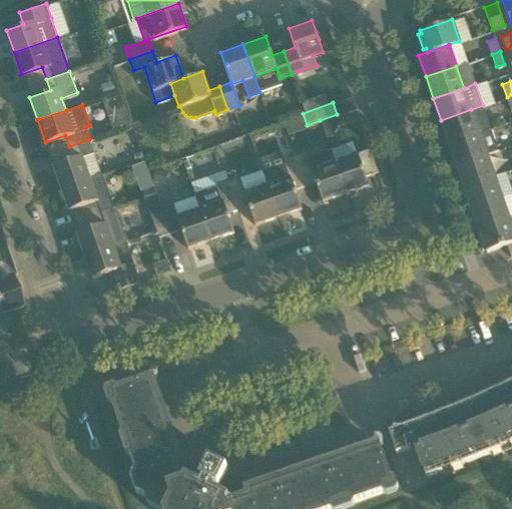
[(441,120),(448,141),(490,127),(483,105),(471,109),(441,120)]
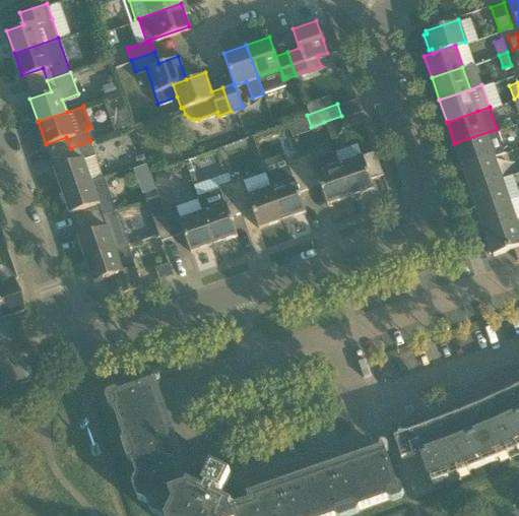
[(497,129),(454,143),(462,166),(493,154),(505,150),(497,129)]
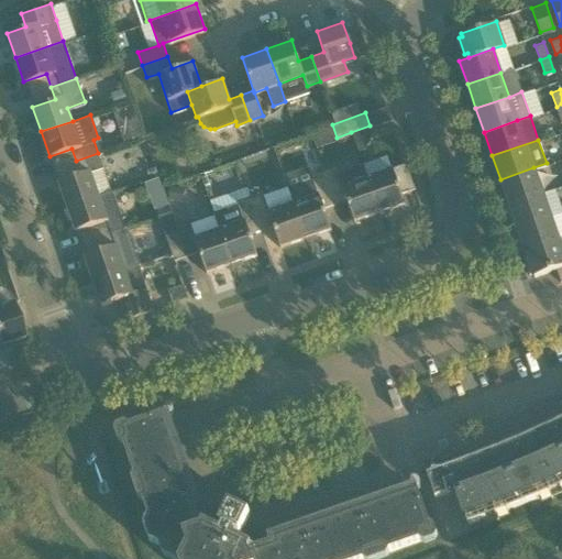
[(89,171),(102,166),(98,153),(76,161),(80,173),(58,181),(66,205),(98,194),(89,171)]
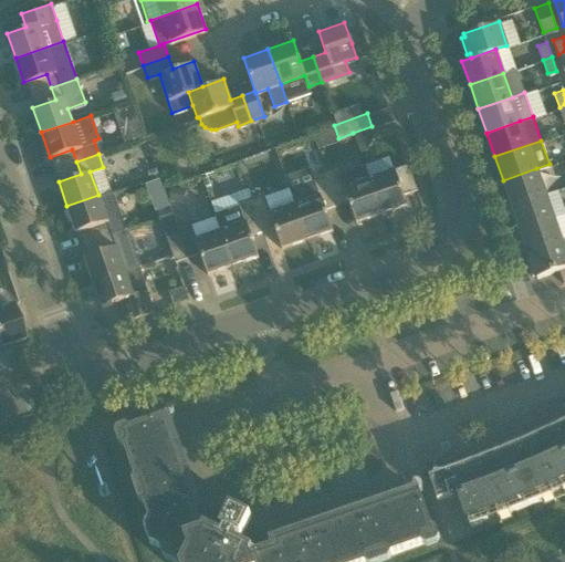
[(363,163),(339,170),(337,166),(324,170),(336,204),(348,199),(355,220),(380,211),(368,177),(363,163)]
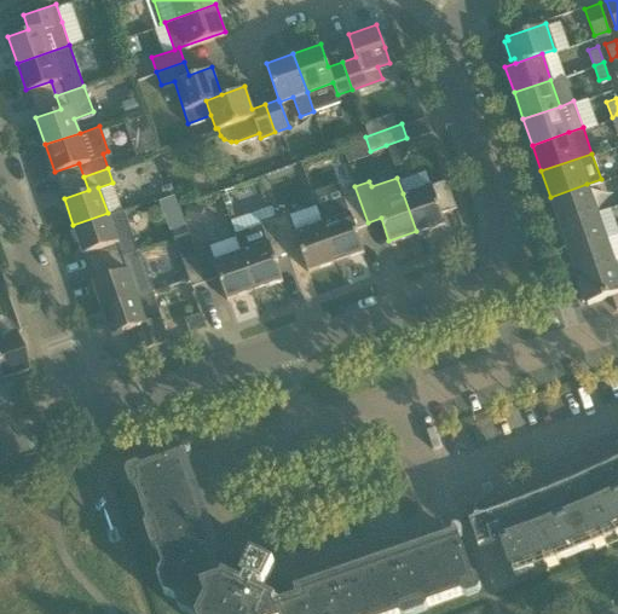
[(444,221),(440,210),(456,206),(446,178),(429,183),(429,184),(403,193),(416,231),(444,221)]
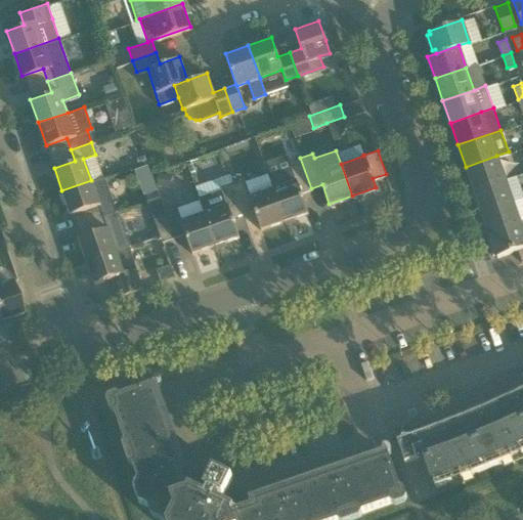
[(466,167),(473,188),(505,178),(496,156),(466,167)]
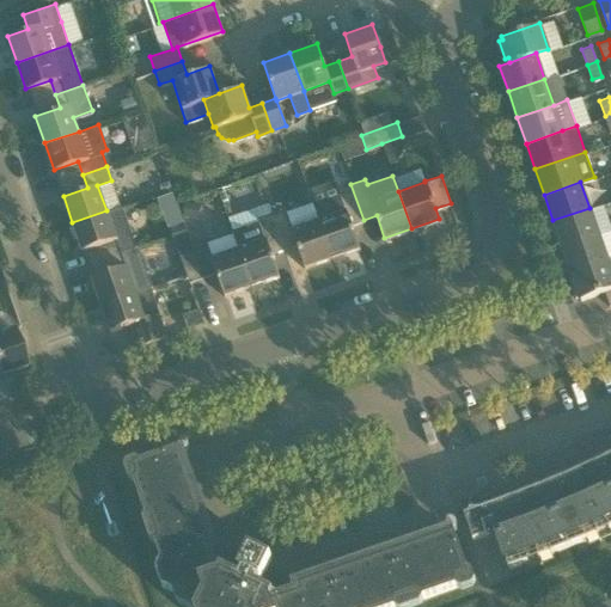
[(344,209),(318,219),(331,256),(359,246),(350,224),(364,220),(350,184),(337,189),(344,209)]
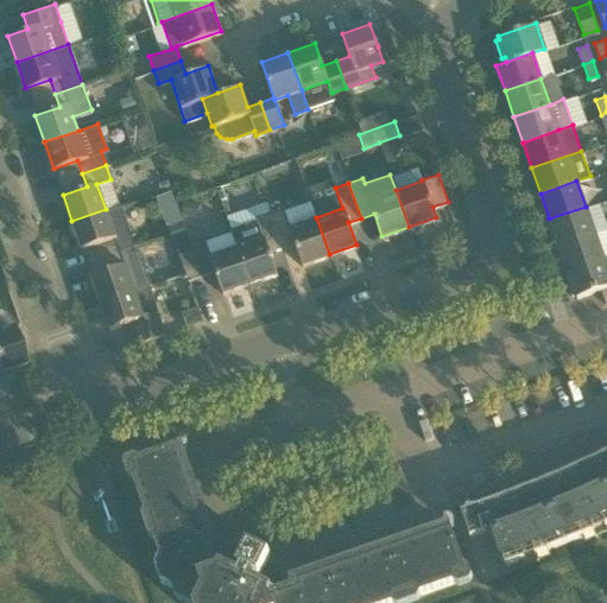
[(130,229),(122,207),(121,204),(106,209),(71,221),(81,247),(105,239),(109,253),(134,245),(130,229)]
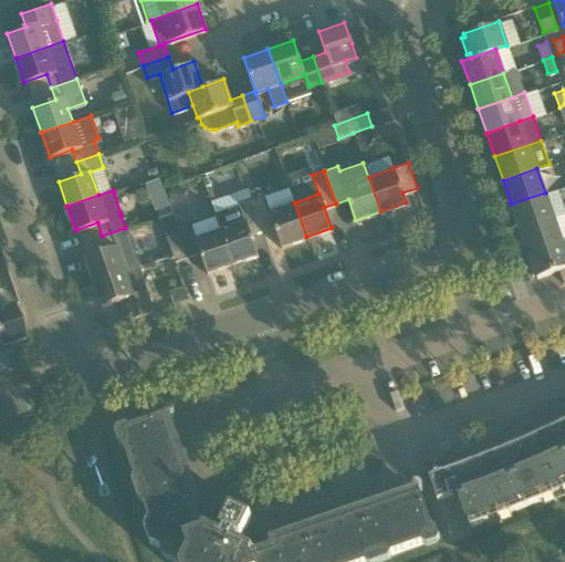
[(306,237),(294,203),(270,211),(263,191),(250,196),(262,229),(273,225),(281,246),(306,237)]
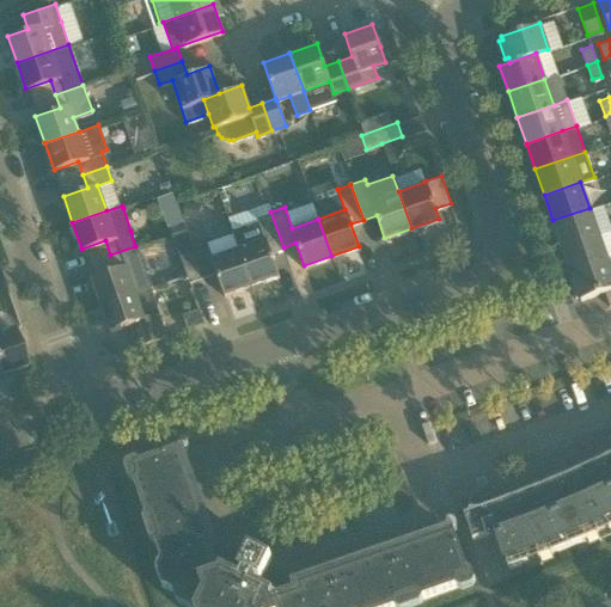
[(553,220),(562,246),(598,233),(590,208),(553,220)]
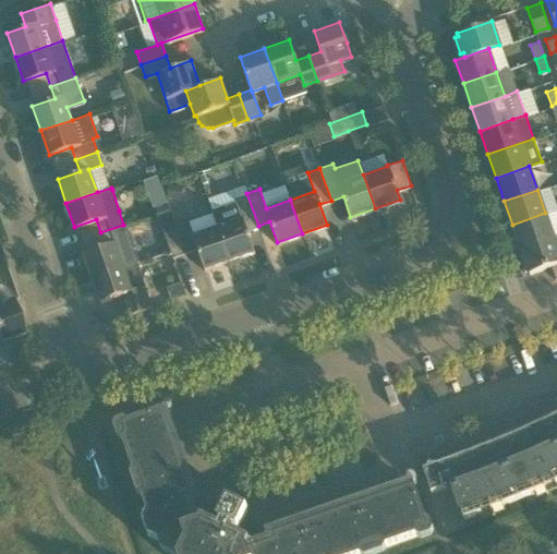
[(217,225),(229,260),(254,251),(246,230),(258,226),(246,193),(233,197),(234,200),(210,208),(217,225)]
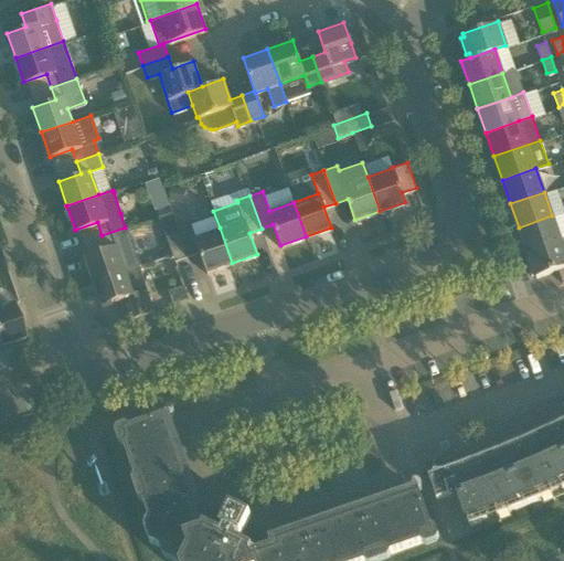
[(178,230),(174,222),(171,210),(158,215),(165,234),(178,230)]
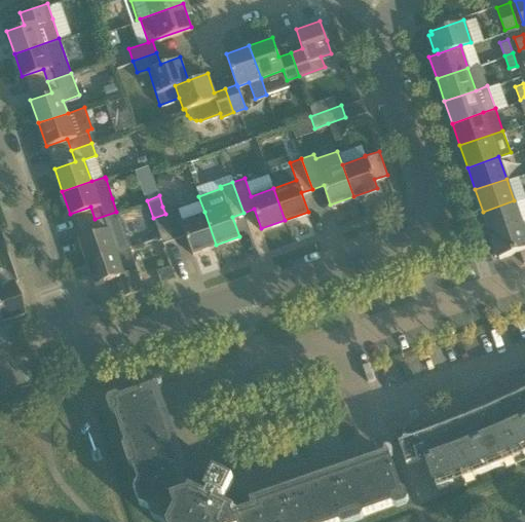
[(483,212),(490,233),(523,222),(522,222),(514,200),(483,212)]
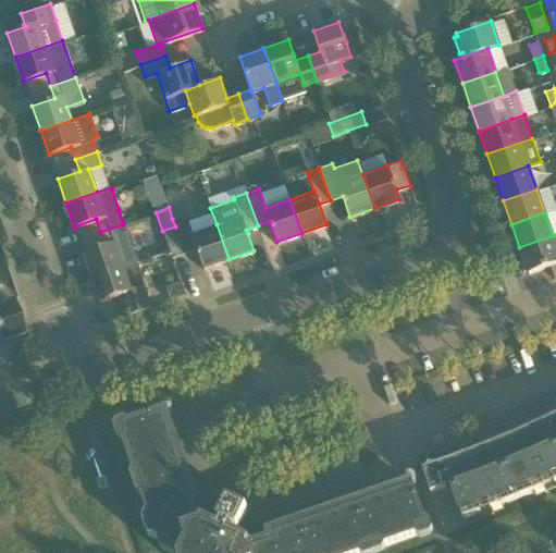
[(229,259),(217,224),(193,233),(185,213),(172,219),(175,226),(184,252),(196,247),(204,268),(229,259)]
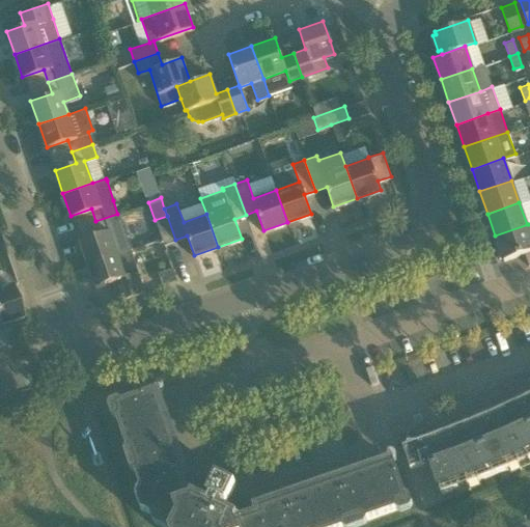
[(79,240),(87,262),(116,252),(112,241),(127,236),(119,213),(117,214),(95,221),(100,232),(79,240)]
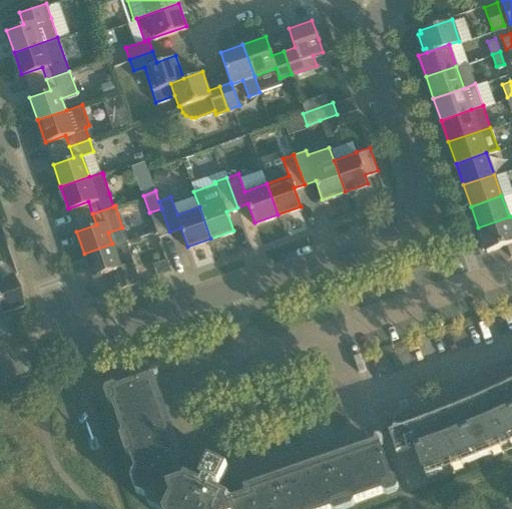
[(169,231),(161,208),(149,212),(157,235),(169,231)]
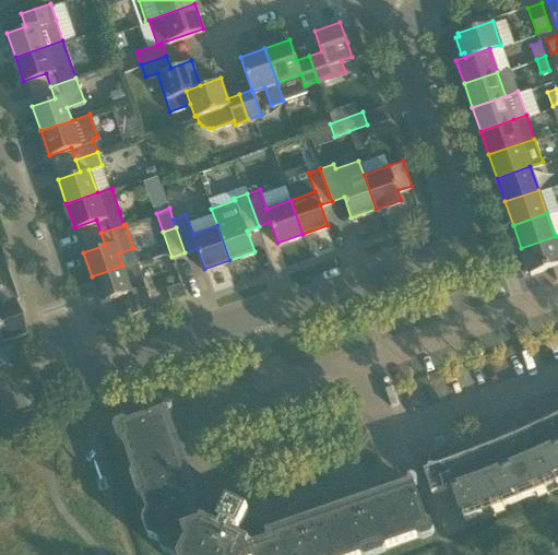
[(557,243),(556,236),(521,248),(523,254),(520,255),(525,270),(529,269),(530,272),(551,264),(556,278),(557,276),(557,243)]
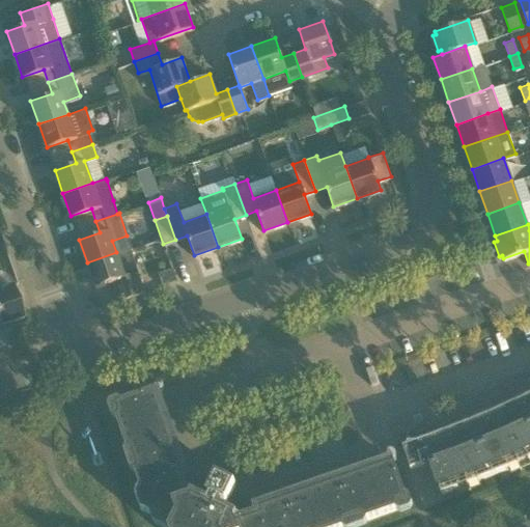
[(129,249),(116,252),(87,262),(94,285),(112,280),(119,300),(143,292),(136,272),(129,249)]
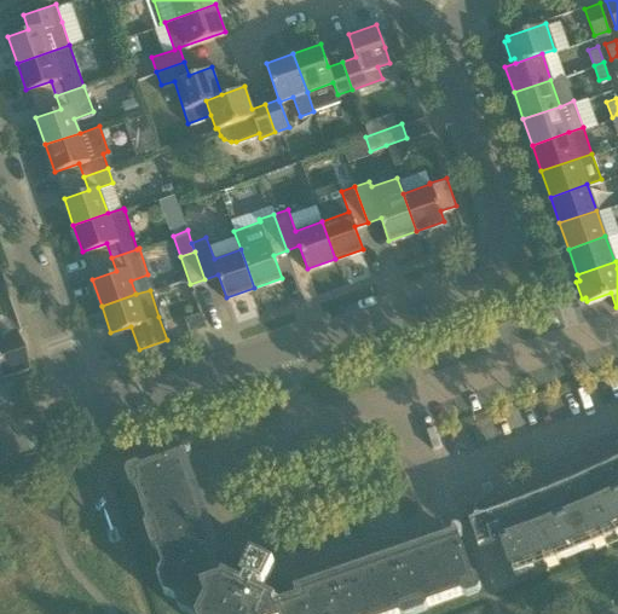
[(0,376),(27,366),(13,329),(0,334),(0,376)]
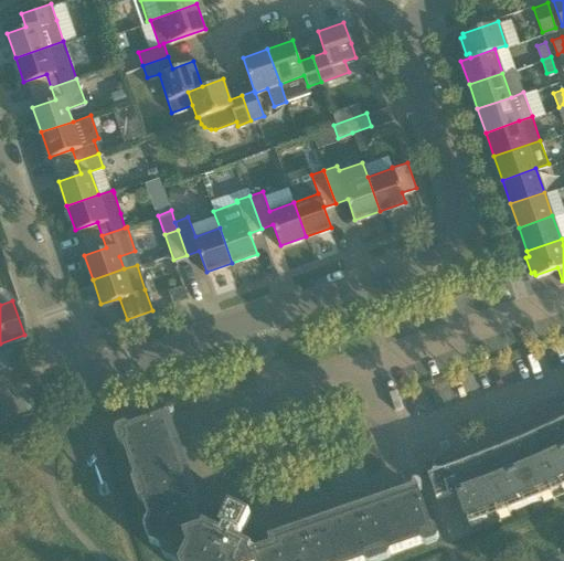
[(144,525),(149,539),(148,539),(158,544),(167,542),(169,548),(169,549),(182,556),(180,560),(360,560),(363,560),(366,554),(384,549),(390,551),(391,551),(419,540),(421,541),(423,535),(433,531),(418,489),(275,540),(277,546),(251,556),(249,552),(249,551),(237,546),(245,529),(243,528),(249,515),(230,505),(214,535),(200,528),(197,529),(187,503),(193,500),(163,413),(121,427),(125,438),(123,444),(134,474),(132,474),(138,476),(145,495),(142,500),(148,516),(144,525)]
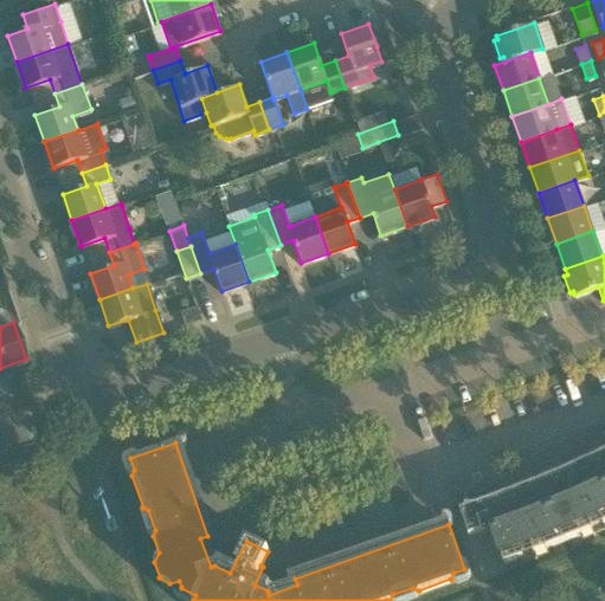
[(529,490),(527,484),(512,490),(512,489),(508,490),(509,491),(484,499),(483,498),(482,498),(480,491),(482,488),(483,486),(483,485),(474,492),(462,497),(450,497),(450,498),(451,498),(456,499),(458,508),(458,509),(459,509),(468,532),(469,532),(469,531),(480,528),(481,532),(491,529),(502,561),(521,555),(521,554),(532,549),(534,556),(535,555),(533,549),(544,545),(545,545),(580,531),(578,528),(589,523),(593,532),(594,531),(590,522),(600,518),(603,522),(604,519),(604,457),(598,460),(529,490)]
